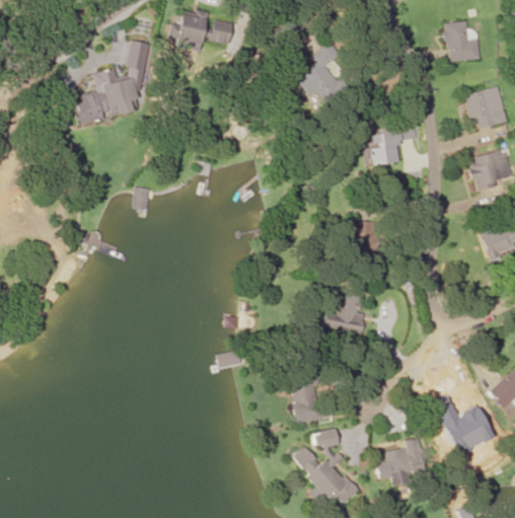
[(232,22),(209,18),(210,13),(181,8),(178,26),(170,25),(169,35),(177,38),(175,46),(201,50),(203,39),(228,43),(232,22)]
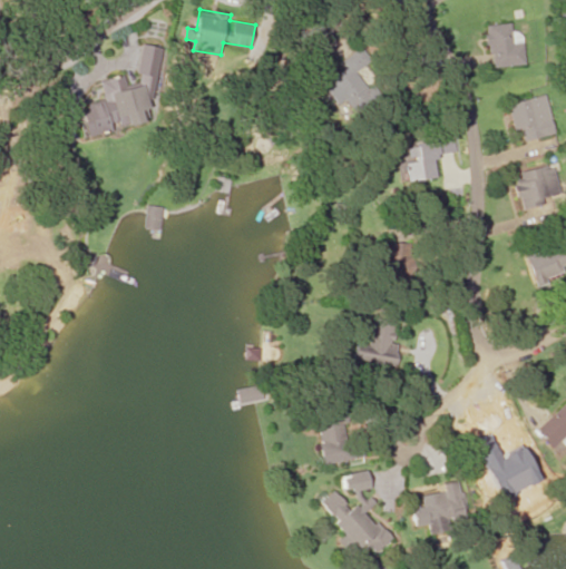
[(528,64),(525,36),(515,36),(514,22),(488,26),(494,68),(528,64)]
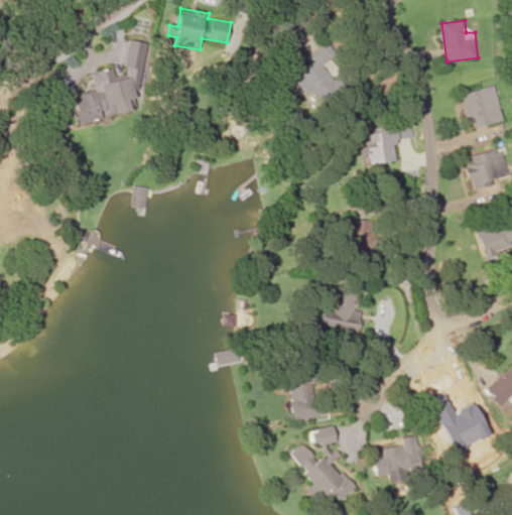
[(102,89),(76,95),(81,112),(134,99),(128,77),(116,80),(114,69),(98,73),(102,89)]
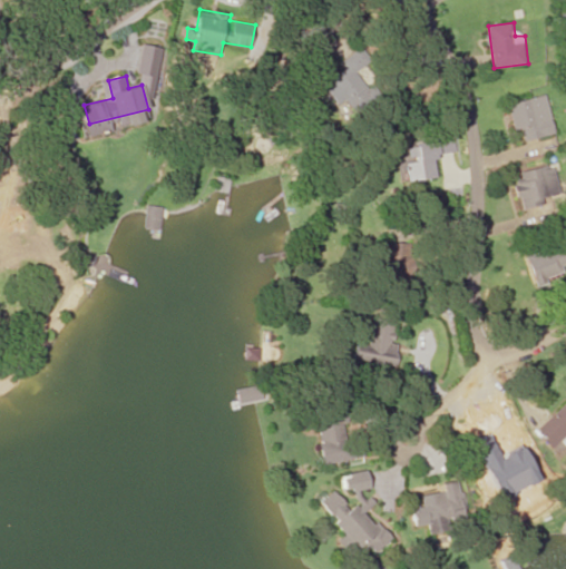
[(510,104),(519,143),(556,134),(547,95),(510,104)]
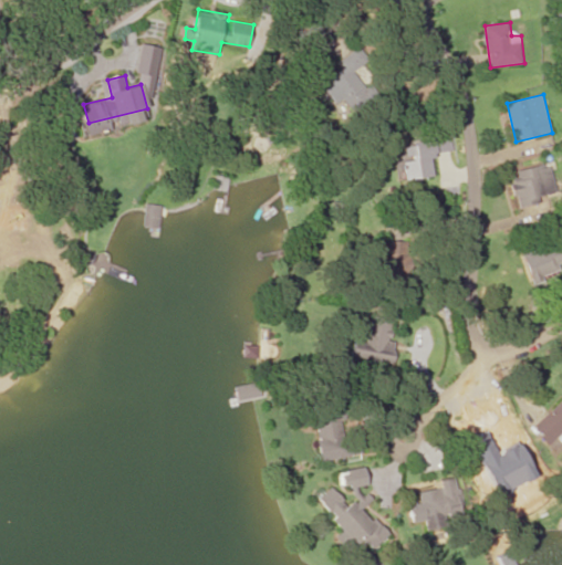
[(512,171),(519,207),(558,199),(551,165),(512,171)]
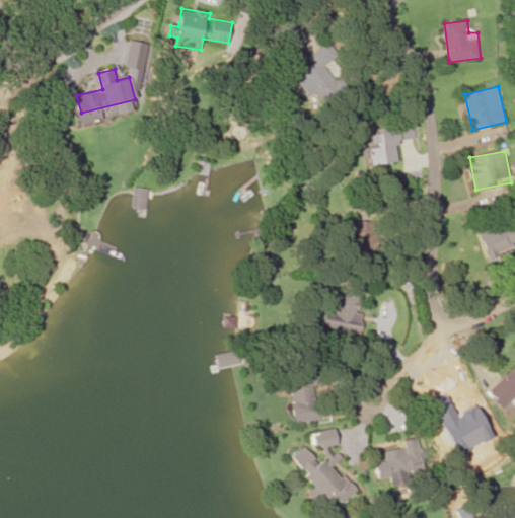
[(210,175),(212,162),(200,161),(198,174),(210,175)]
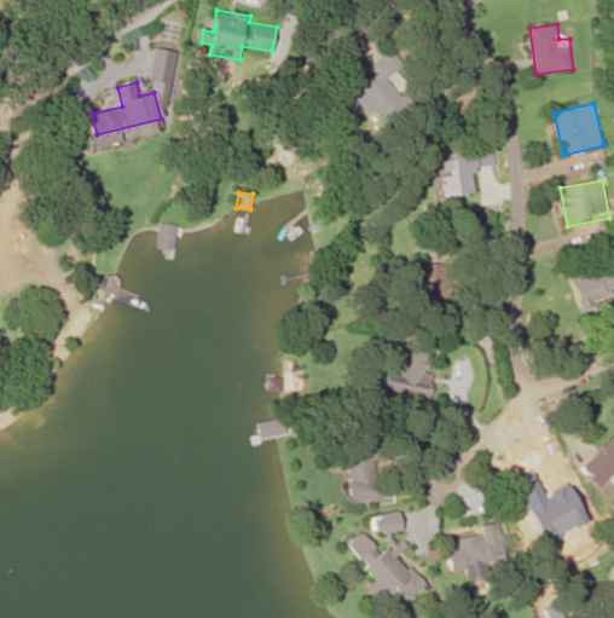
[(158,249),(175,250),(178,225),(161,223),(158,249)]
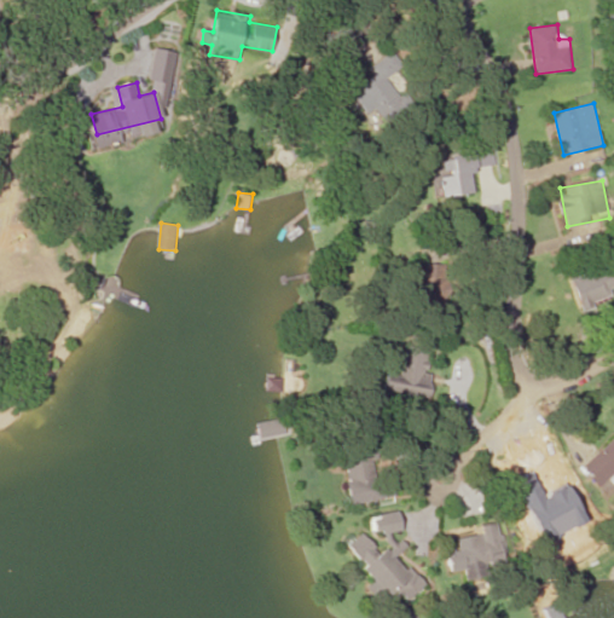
[(573,282),(585,307),(613,293),(613,263),(573,282)]
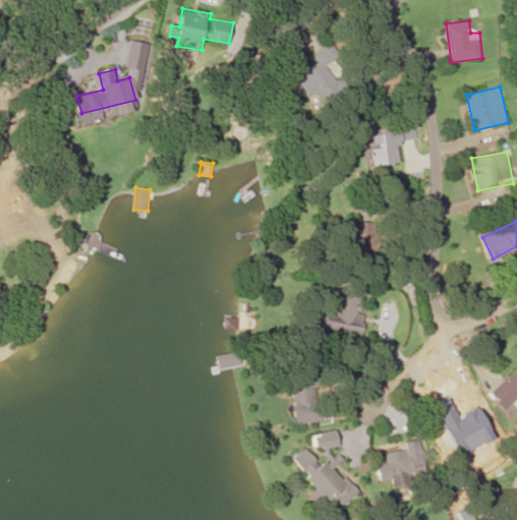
[(370,223),(341,223),(341,247),(370,247),(370,223)]
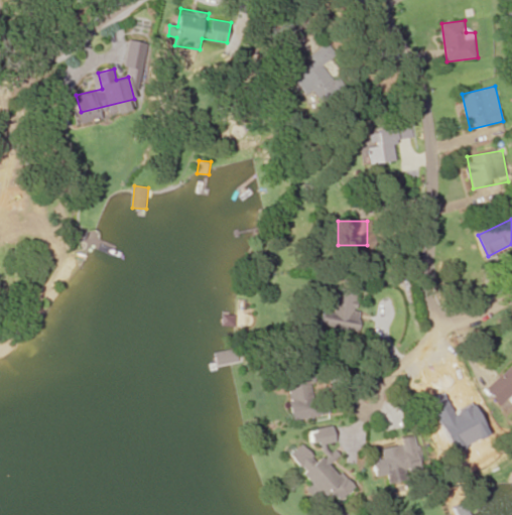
[(87,237),(82,249),(101,257),(106,245),(87,237)]
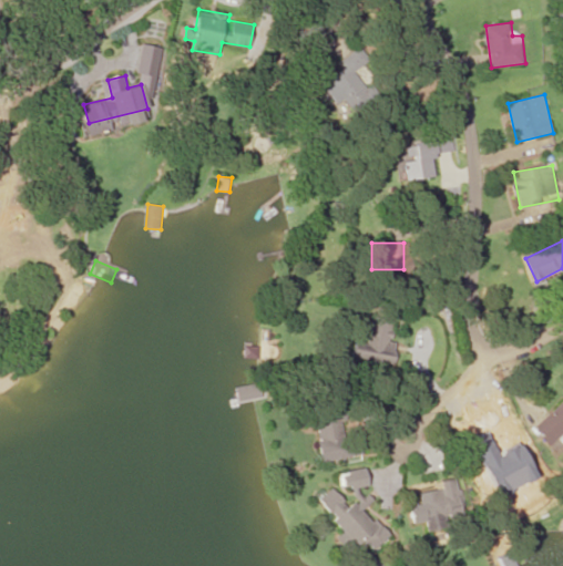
[(369,343),(354,341),(351,357),(393,364),(397,343),(390,342),(395,320),(374,316),(369,343)]
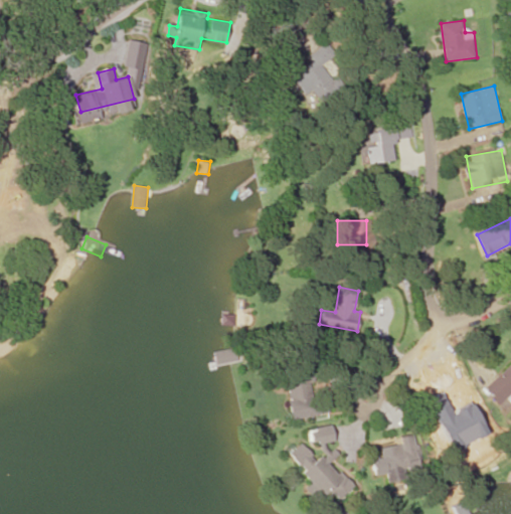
[(46,343),(54,336),(46,327),(38,334),(46,343)]
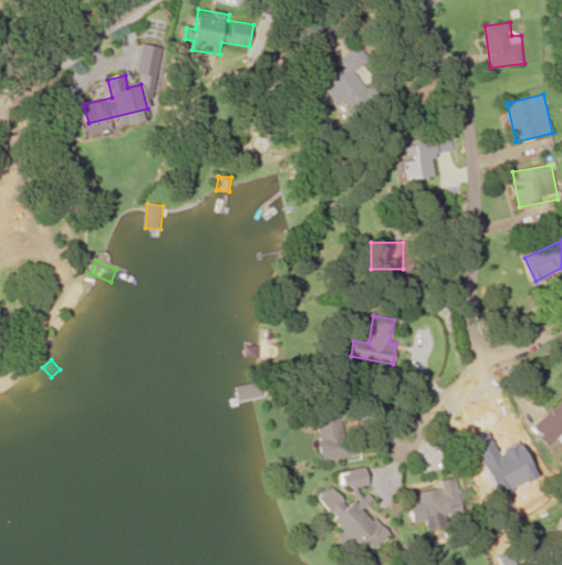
[(253,399),(253,388),(237,388),(237,399),(253,399)]
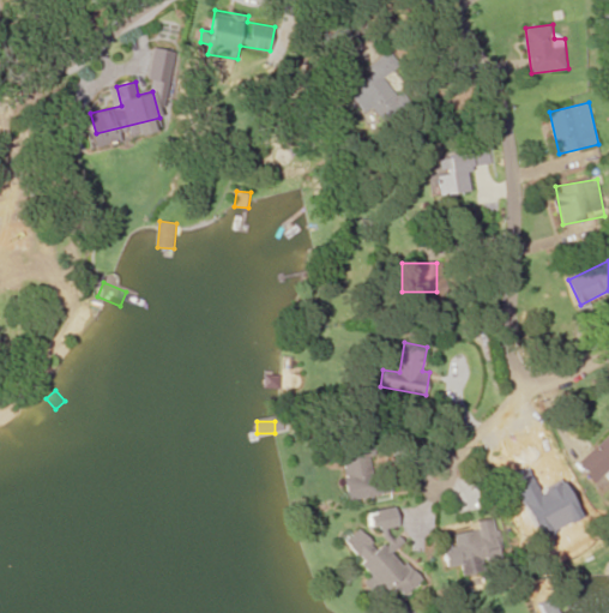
[(608,437),(579,461),(603,491),(608,487),(608,437)]
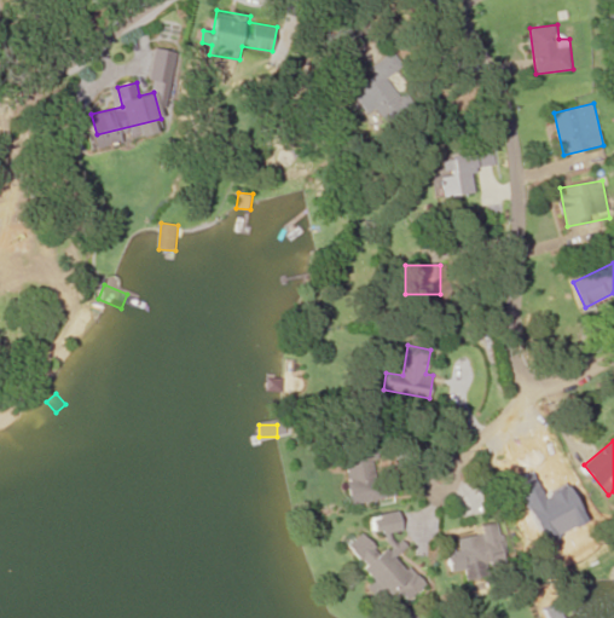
[(513,490),(529,519),(569,496),(554,467),(513,490)]
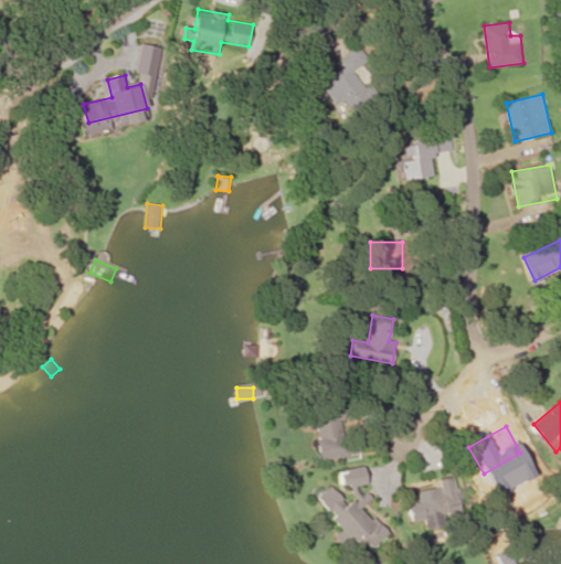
[(440,488),(417,491),(421,521),(443,519),(440,488)]
